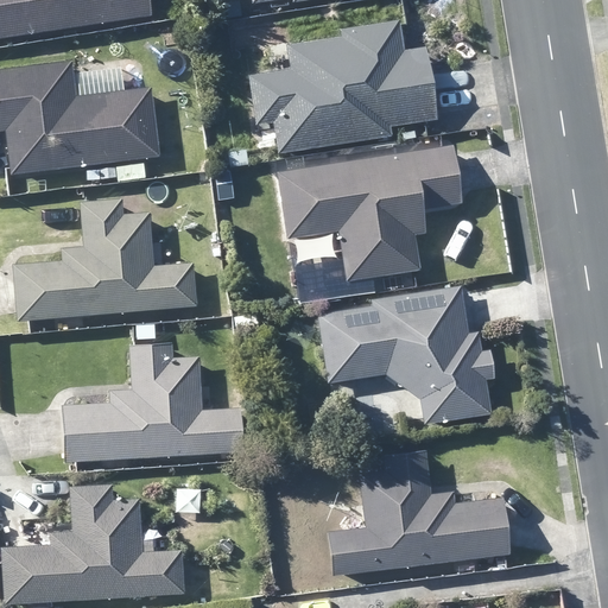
[(0,0),(0,37),(152,14),(150,0),(0,0)]
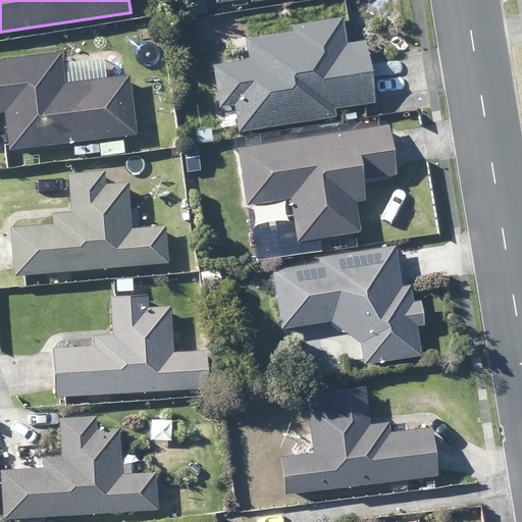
[(366,46),(365,39),(347,42),(343,16),(292,24),(292,27),(293,30),(246,38),(249,58),(214,64),(213,64),(220,106),(235,103),(239,132),(335,116),(334,107),(370,102),(375,101),(366,46)]
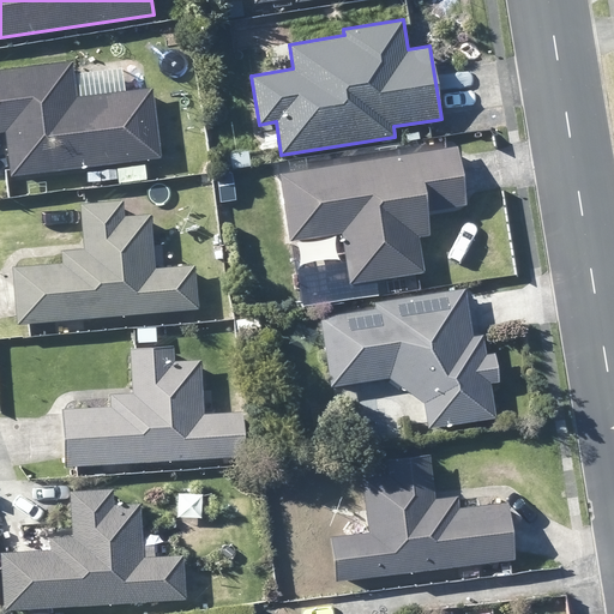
[(76,97),(72,64),(72,61),(0,70),(0,132),(5,132),(8,164),(10,175),(155,157),(161,157),(161,154),(152,88),(146,89),(76,97)]
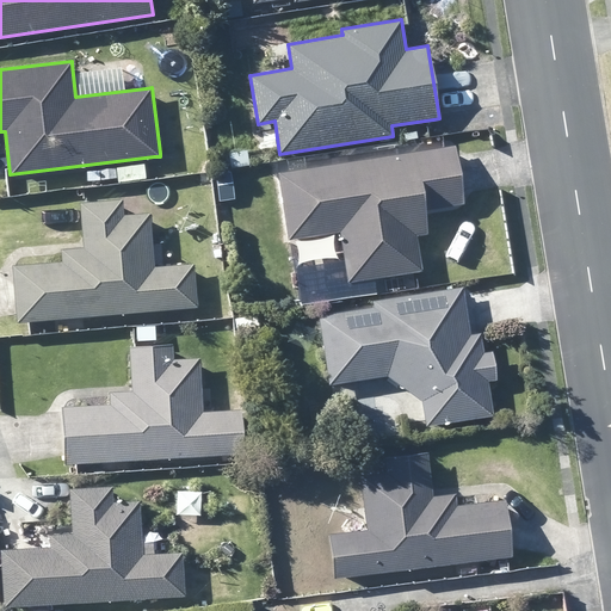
[(426,210),(464,203),(455,144),(279,172),(278,173),(289,241),(340,232),(349,283),(414,273),(421,271),(417,234),(430,233),(426,210)]
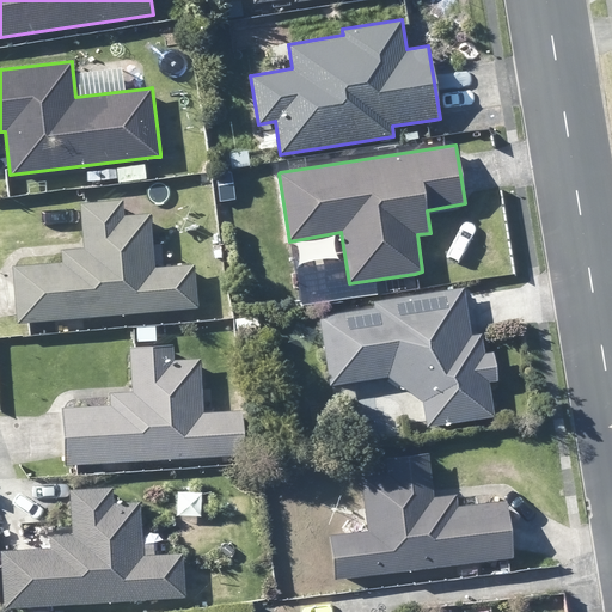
[(154,267),(153,243),(151,212),(124,214),(123,199),(79,202),(83,242),(83,248),(61,249),(61,254),(62,262),(17,265),(11,265),(16,313),(17,323),(55,319),(84,317),(197,307),(195,264),(164,267),(154,267)]
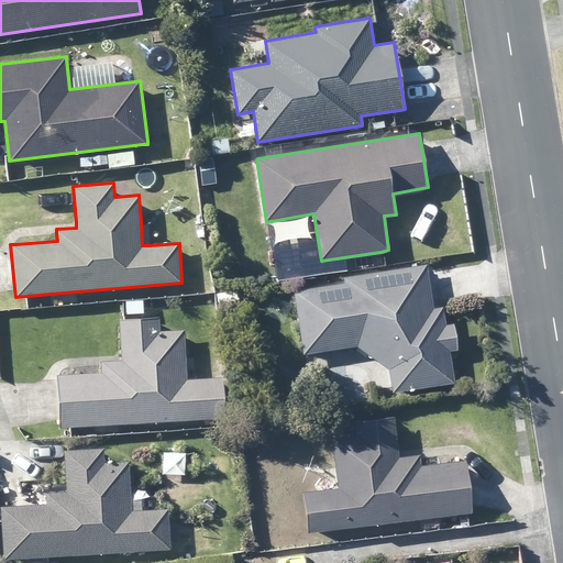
[(454,324),(449,326),(445,326),(443,308),(432,309),(426,265),(344,277),(345,284),(296,291),(295,291),(304,353),(357,344),(389,368),(393,387),(394,393),(454,383),(450,351),(457,350),(454,324)]
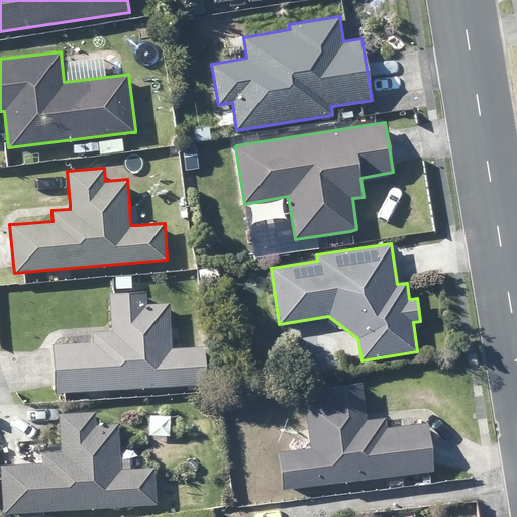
[(171,347),(170,328),(168,302),(146,304),(145,292),(109,294),(111,325),(111,330),(92,331),(93,341),(53,344),(55,383),(55,393),(207,383),(205,345),(179,346),(171,347)]
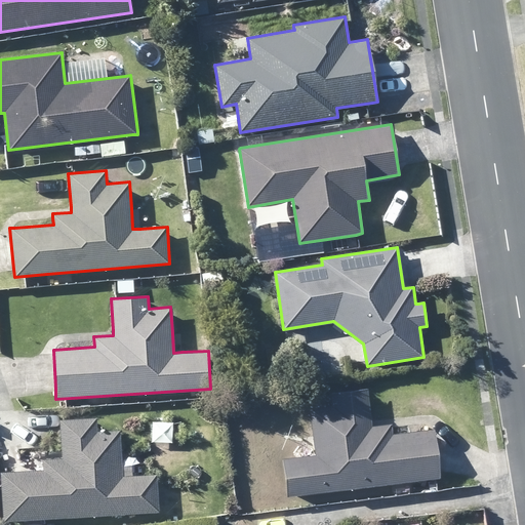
[(371,426),(370,419),(366,389),(331,393),(332,407),(309,410),(312,436),(314,453),(304,455),(282,457),(287,496),(392,484),(412,481),(440,478),(439,472),(434,428),(428,429),(392,433),(391,427),(391,423),(371,426)]
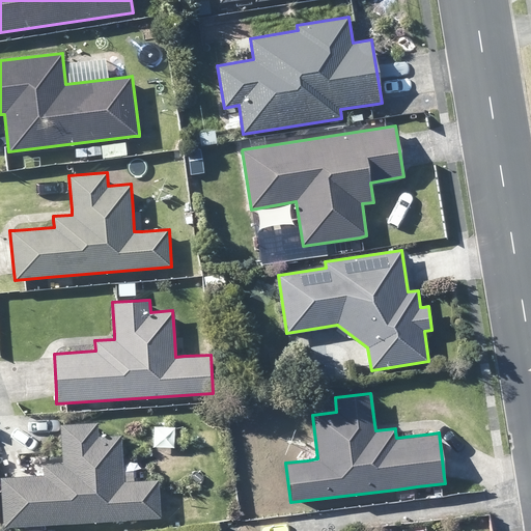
[(124,481),(122,460),(121,435),(99,436),(98,422),(64,424),(59,424),(60,429),(61,451),(62,464),(43,465),(44,475),(7,478),(0,478),(4,528),(23,527),(48,525),(161,516),(158,479),(134,481),(124,481)]
